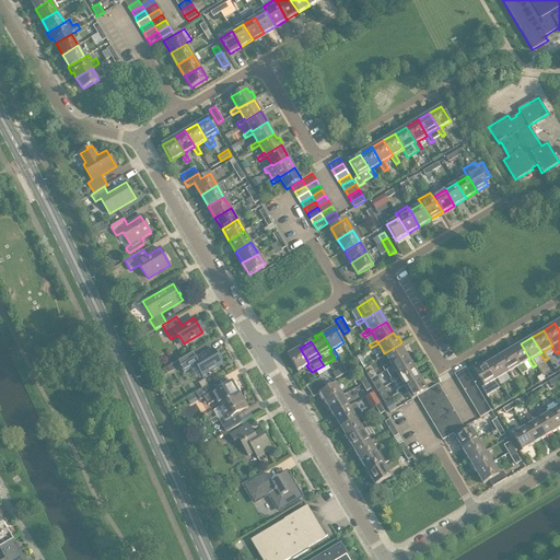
[(521,343),(509,351),(518,366),(516,368),(522,374),(528,371),(524,363),(528,360),(529,359),(521,343)]
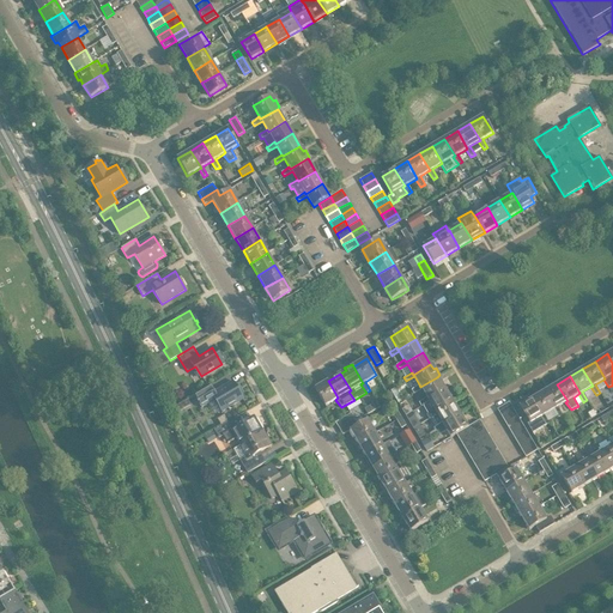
[(420,387),(419,384),(411,390),(413,394),(422,389),(426,398),(428,400),(445,389),(437,377),(420,387)]
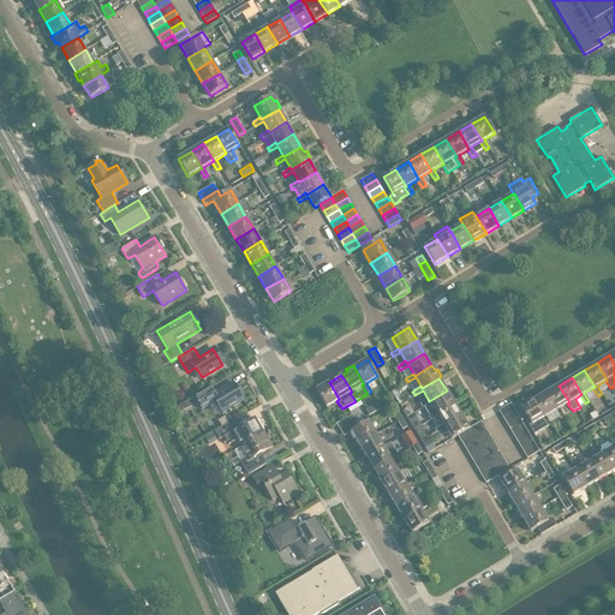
[(214,393),(210,387),(195,396),(202,408),(215,400),(222,412),(237,404),(236,402),(243,399),(233,382),(214,393)]
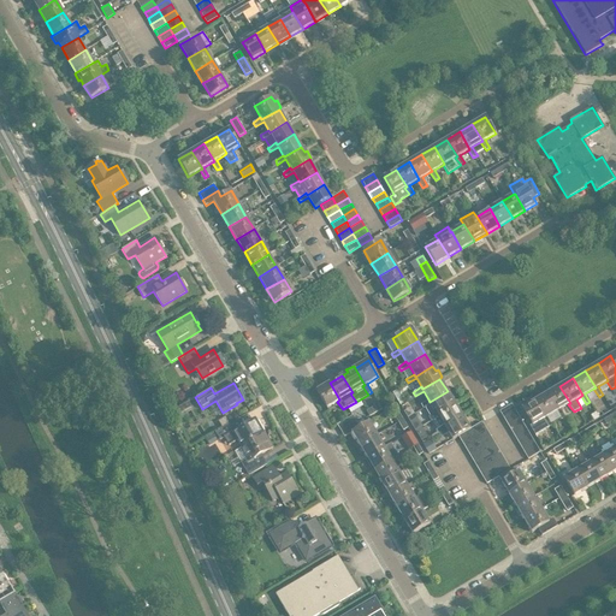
[(339,400),(330,383),(317,390),(326,408),(337,402),(339,400)]
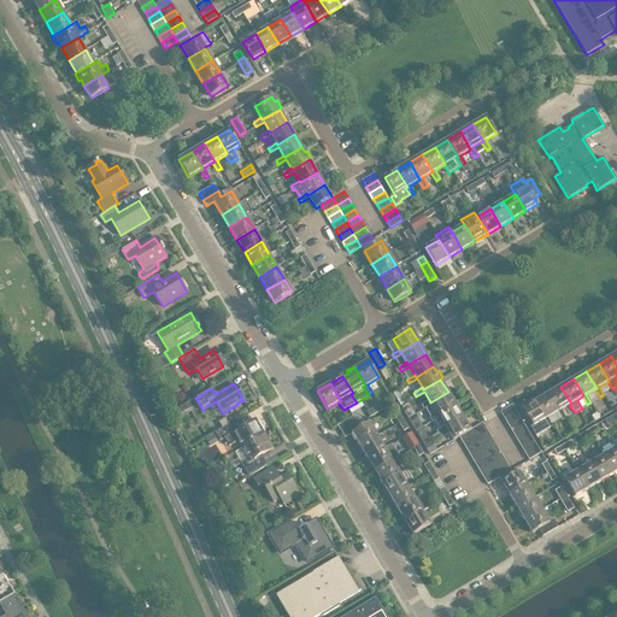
[(571,404),(560,387),(548,394),(558,411),(557,412),(562,419),(566,418),(560,410),(569,405),(571,404)]
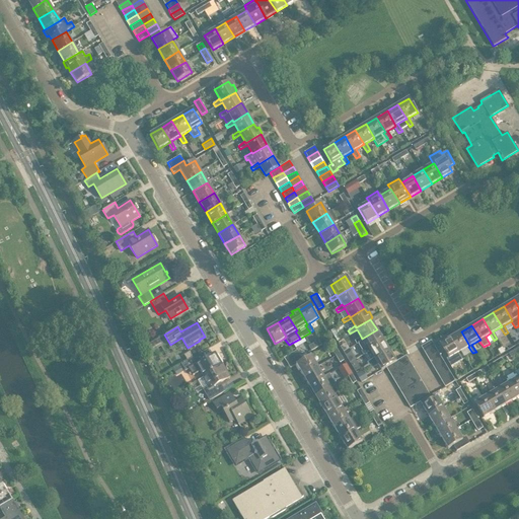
[(367,347),(369,349),(383,341),(377,329),(362,339),(361,337),(354,341),(357,344),(363,340),(367,347)]
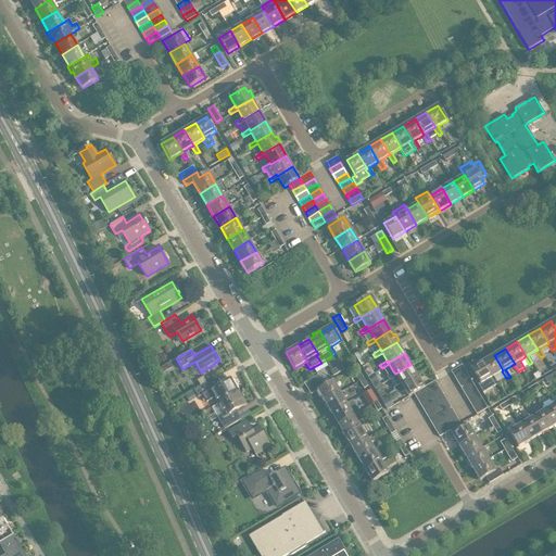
[(494,355),(482,362),(492,377),(490,378),(495,386),(498,383),(494,376),(502,371),(503,370),(494,355)]
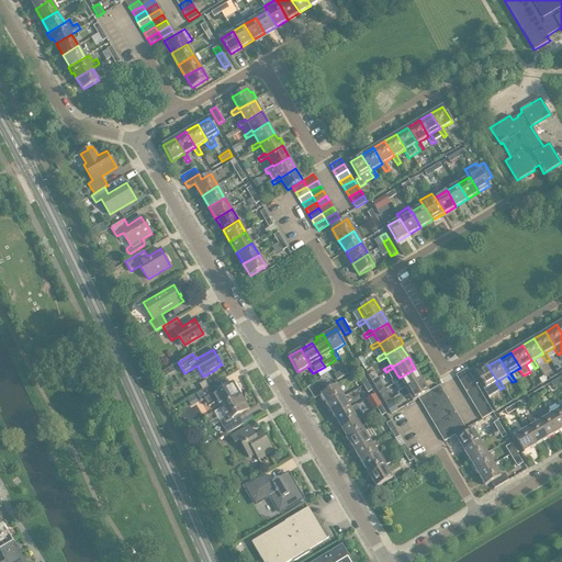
[(497,381),(487,366),(476,372),(485,388),(483,389),(489,396),(493,394),(501,390),(495,382),(497,381)]
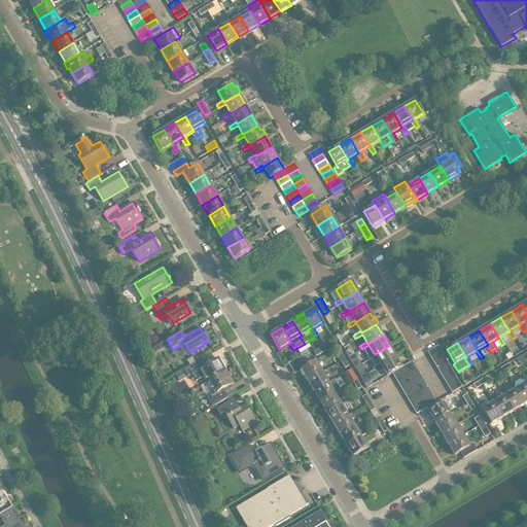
[(375,366),(380,362),(381,365),(395,356),(389,346),(375,354),(373,352),(366,356),(369,360),(370,359),(375,366)]
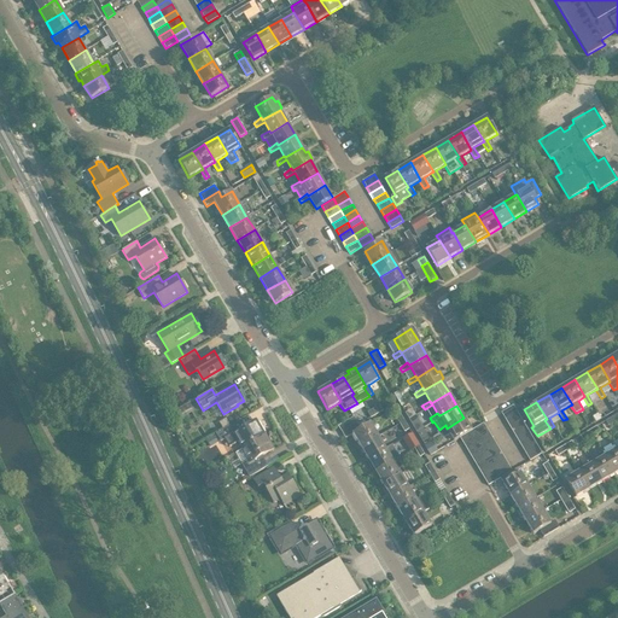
[(505,419),(517,412),(513,406),(501,413),(505,419)]
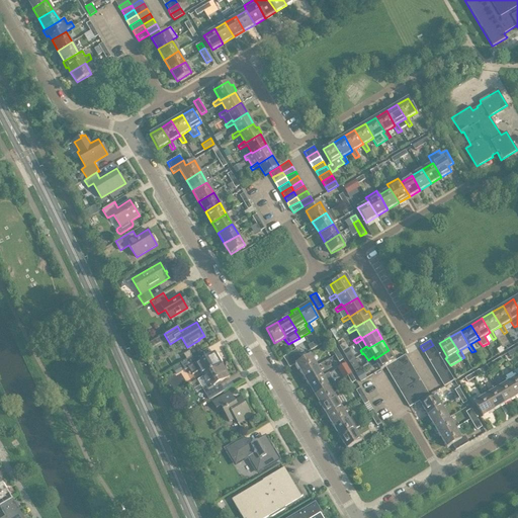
[(311,350),(318,345),(315,341),(308,345),(311,350)]
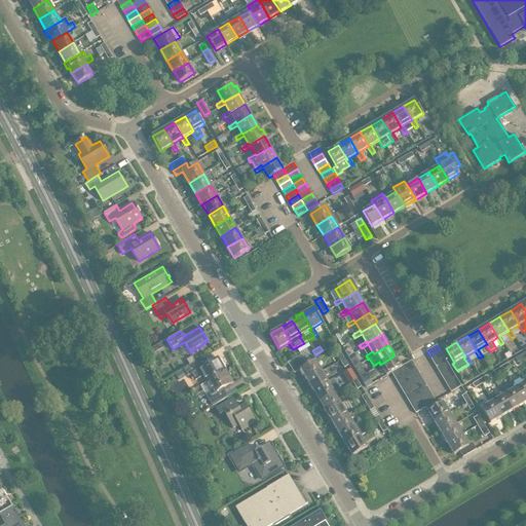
[(433,362),(443,355),(440,350),(429,357),(433,362)]
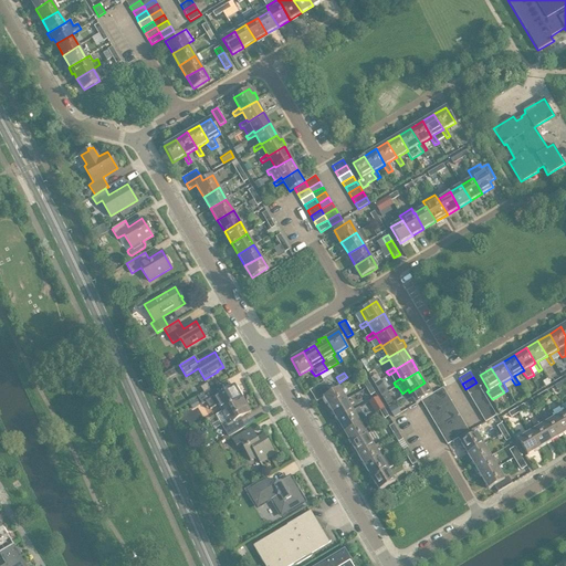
[(313,396),(327,387),(324,381),(310,390),(313,396)]
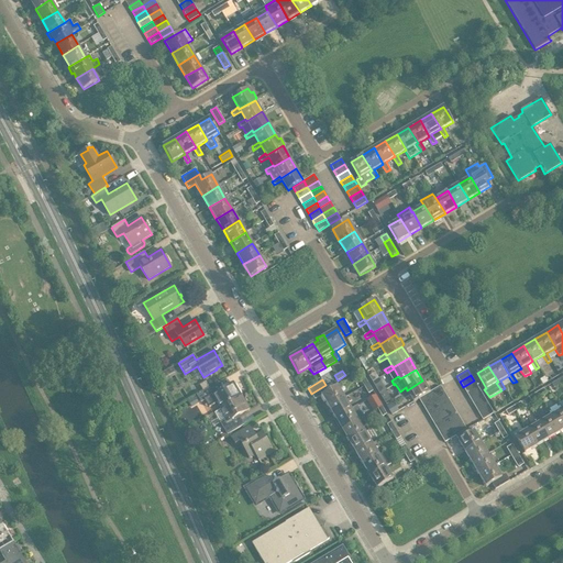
[(429,392),(422,381),(407,390),(406,387),(400,392),(398,393),(403,399),(409,395),(414,401),(419,398),(429,392)]
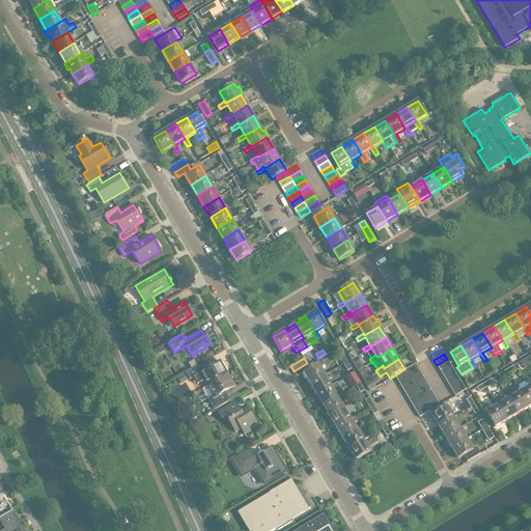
[(440,370),(450,364),(447,359),(437,365),(440,370)]
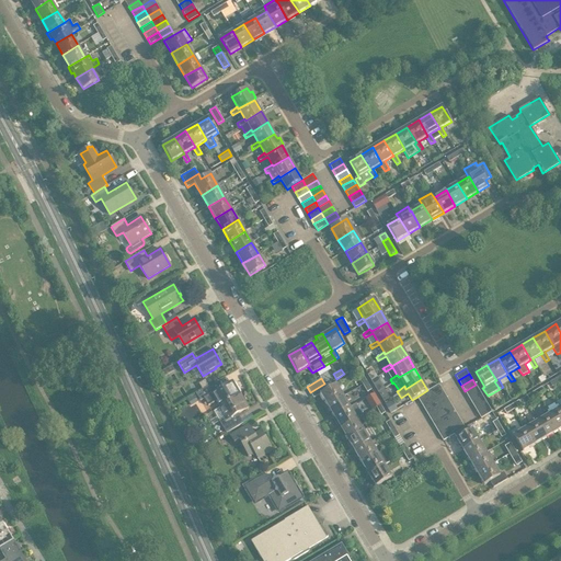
[(220,407),(240,395),(232,381),(221,387),(218,380),(196,393),(201,401),(204,399),(208,405),(217,400),(220,407)]
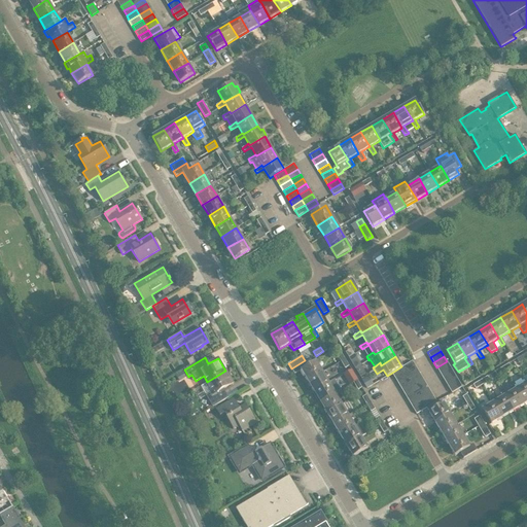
[(316,361),(308,365),(305,360),(291,369),(294,374),(301,370),(308,381),(322,373),(316,361)]
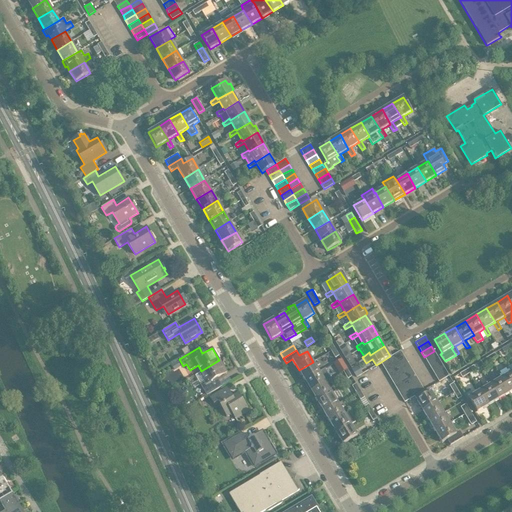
[(390,356),(394,362),(404,356),(400,350),(390,356)]
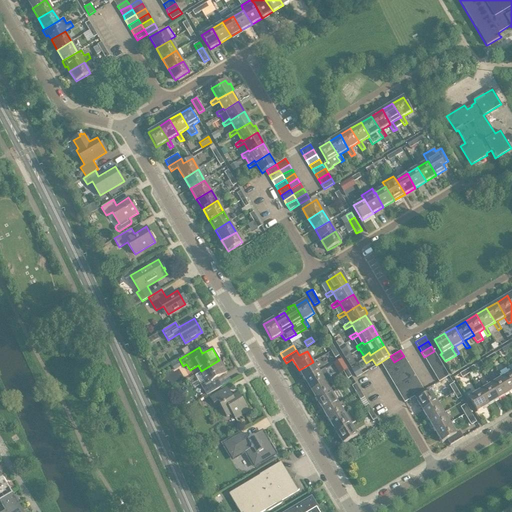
[(427,362),(437,356),(434,351),(424,357),(427,362)]
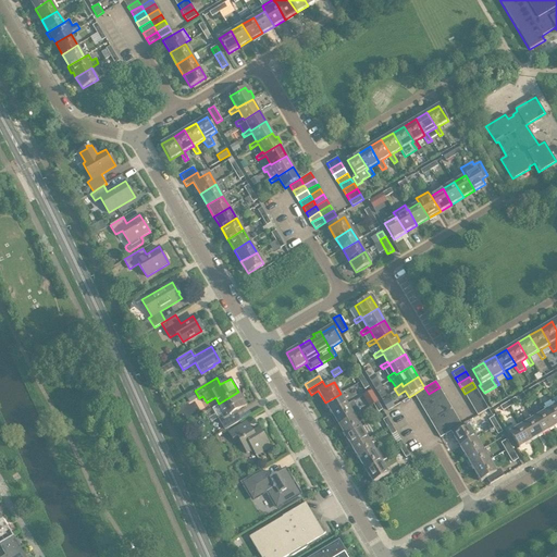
[(429,394),(424,387),(415,394),(418,400),(429,394)]
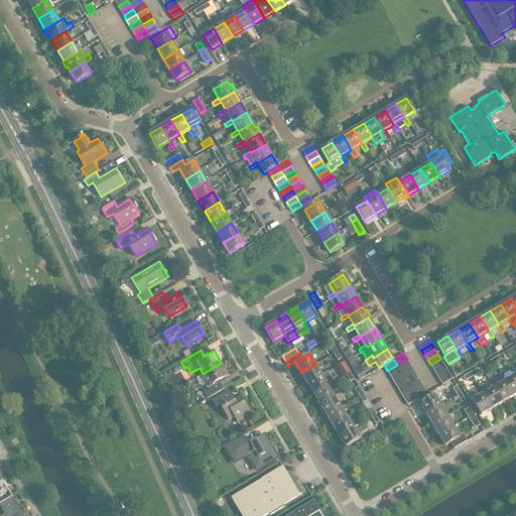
[(397,365),(400,370),(410,364),(407,359),(397,365)]
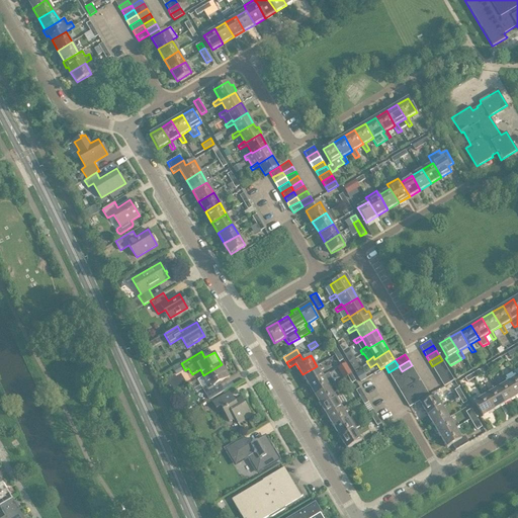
[(435,370),(445,365),(442,360),(432,366),(435,370)]
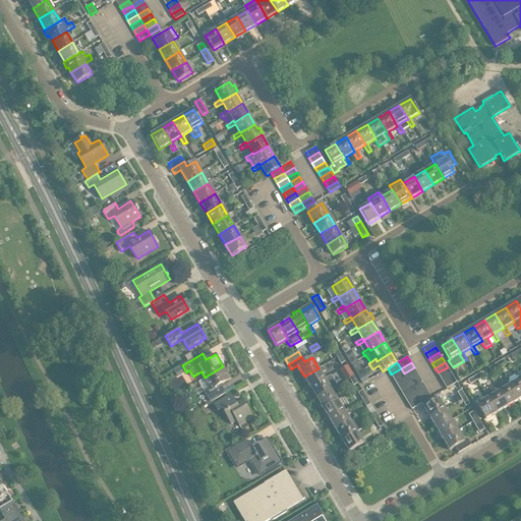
[(221,384),(230,379),(223,366),(205,378),(210,387),(204,391),(211,402),(226,393),(221,384)]
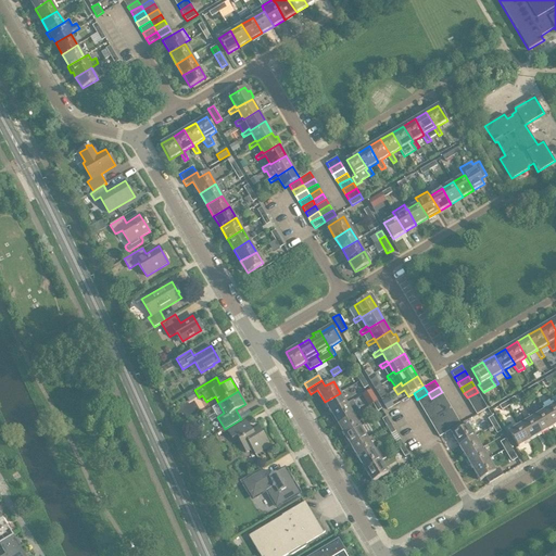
[(431,399),(434,404),(444,397),(442,392),(431,399)]
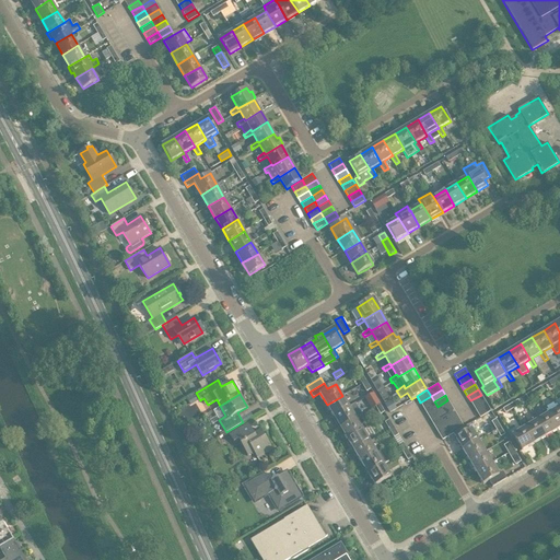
[(474,406),(485,399),(481,395),(470,400),(474,406)]
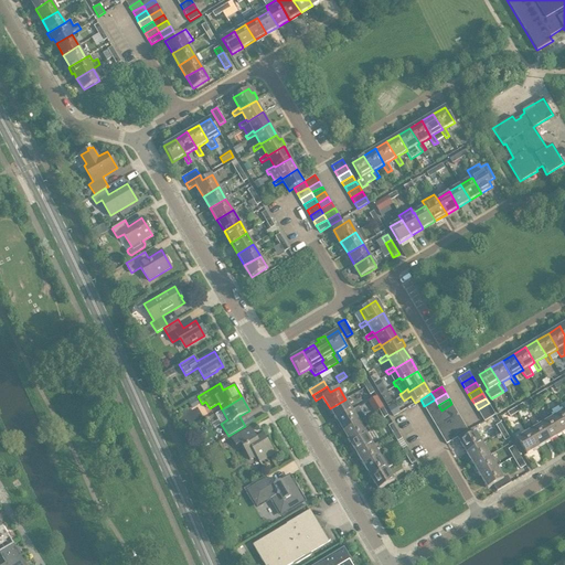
[(352,411),(345,400),(330,408),(337,419),(334,420),(336,422),(359,407),(358,407),(352,411)]
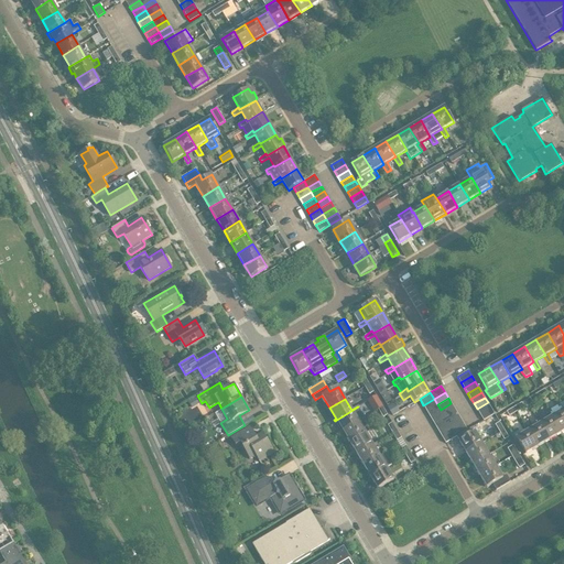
[(426,411),(437,404),(434,399),(423,405),(426,411)]
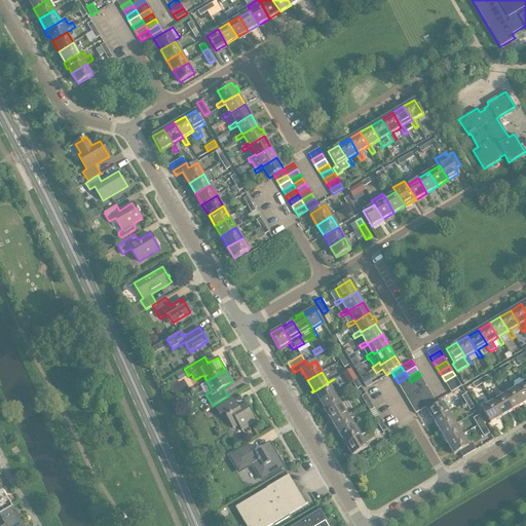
[(448,386),(457,380),(455,375),(445,381),(448,386)]
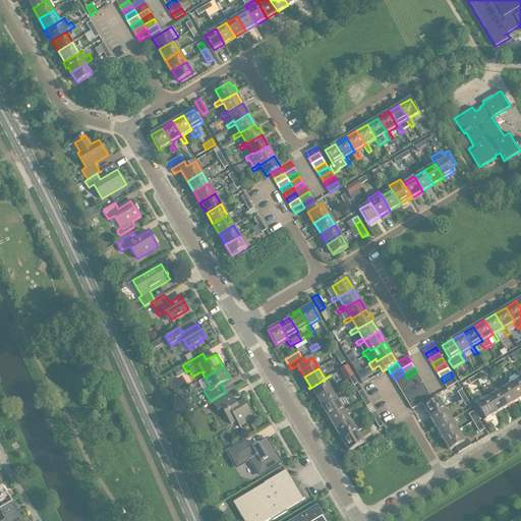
[(407,379),(409,383),(419,377),(416,372),(407,379)]
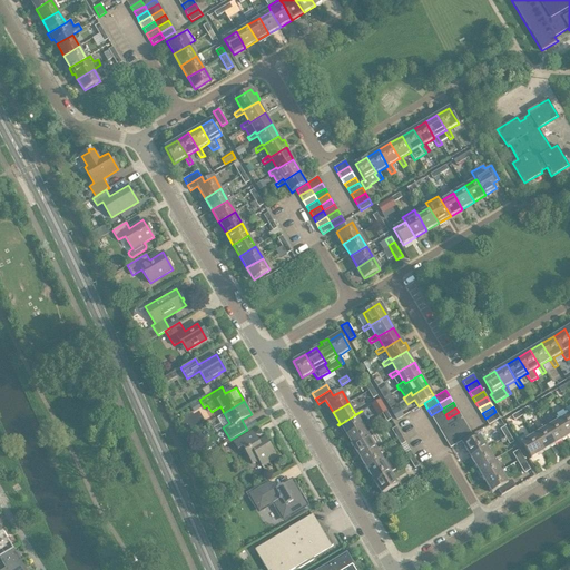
[(434,420),(445,414),(442,409),(431,415),(434,420)]
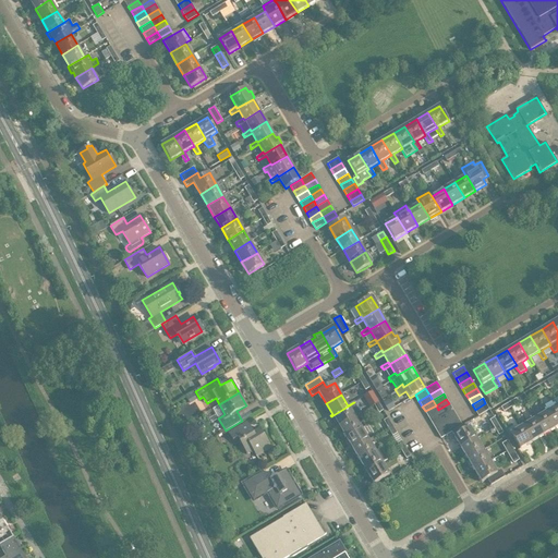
[(337,422),(339,426),(355,417),(355,416),(361,413),(354,402),(331,416),(335,423),(337,422)]
